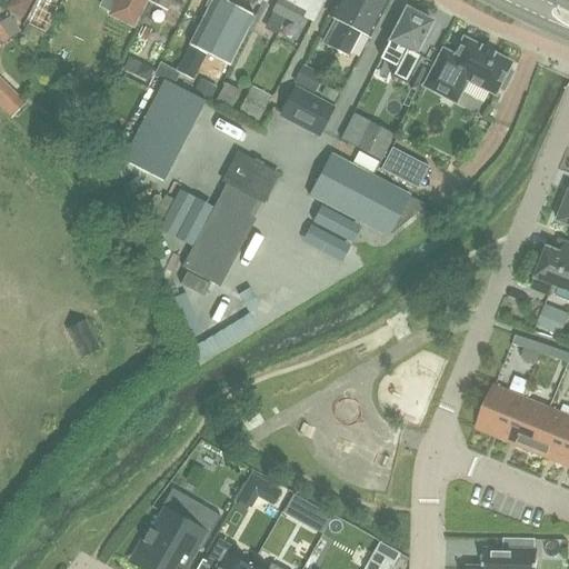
[(32,0),(9,0),(5,9),(22,19),(32,0)]
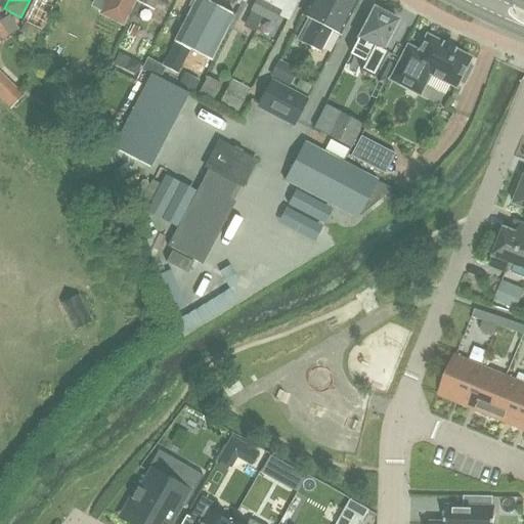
[(53,6),(42,0),(35,0),(19,32),(31,49),(53,6)]
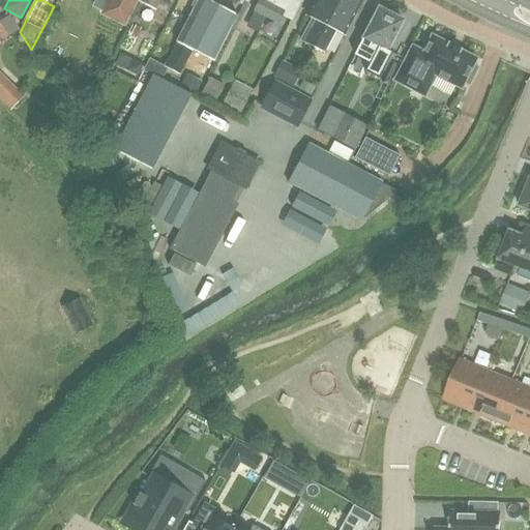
[(94,0),(91,7),(102,12),(100,16),(123,26),(135,0),(94,0)]
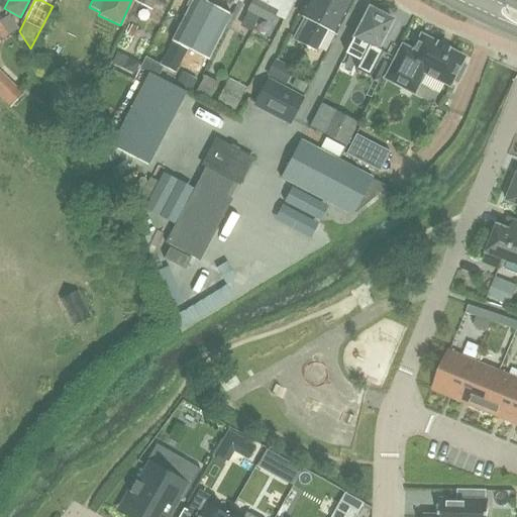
[(134,0),(133,2),(151,10),(157,0),(134,0)]
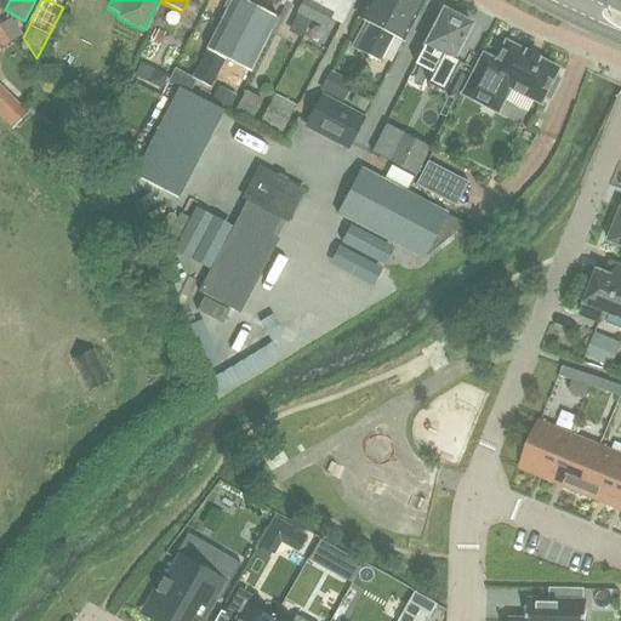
[(228,0),(224,7),(227,7),(205,50),(206,50),(191,79),(210,89),(226,60),(250,72),(278,18),(251,5),(254,0),(228,0)]
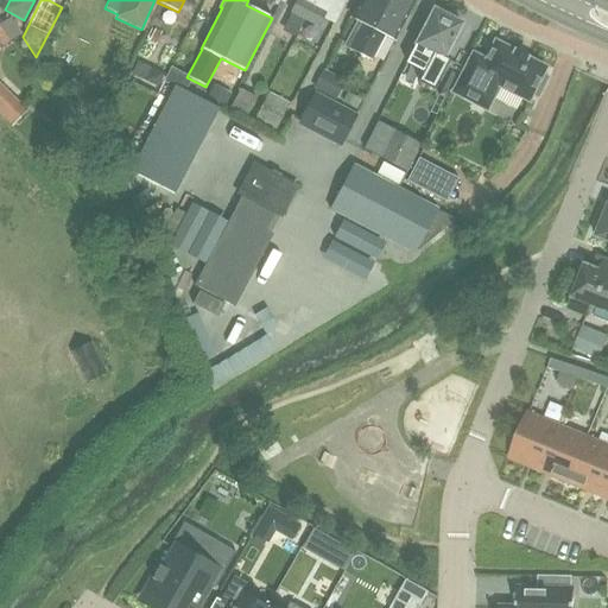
[(304,19),(314,0),(297,0),(291,12),(289,18),(296,21),(298,16),(304,19)]
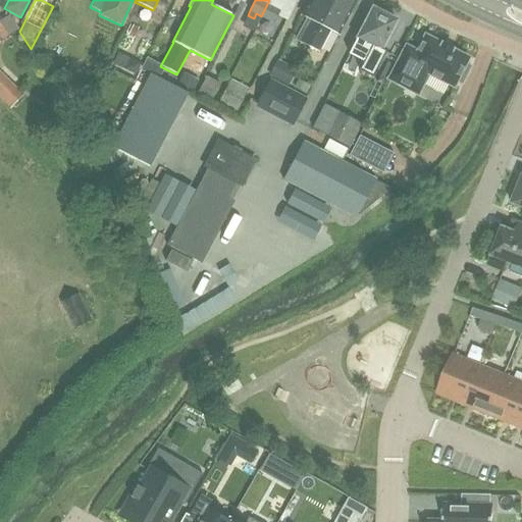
[(269,0),(261,16),(273,22),(279,10),(276,9),(281,0),(284,2),(284,0),(269,0)]
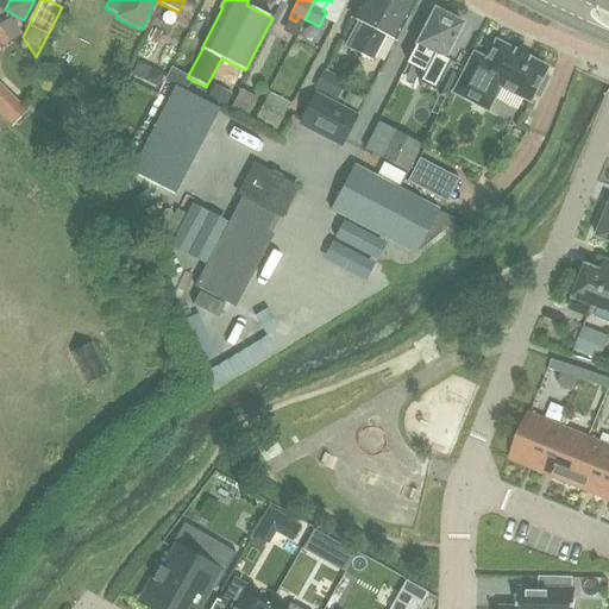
[(360,54),(388,0),(360,0),(352,17),(358,20),(345,46),(360,54)]
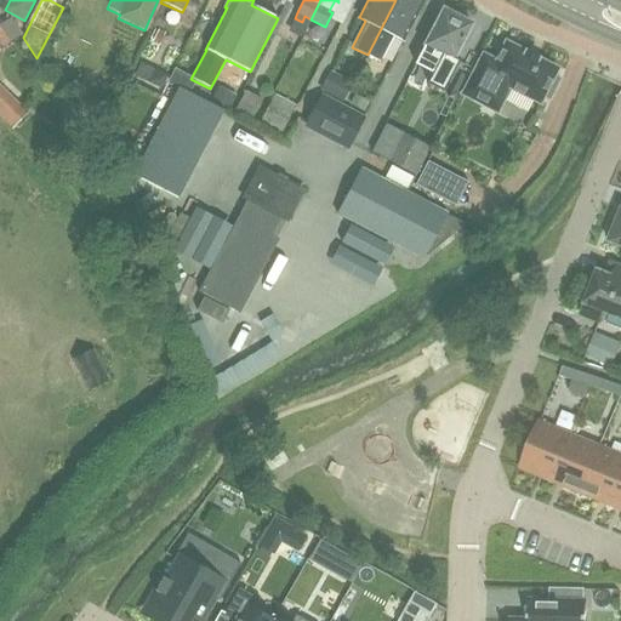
[(396,0),(368,55),(379,61),(392,35),(403,41),(423,0),(396,0)]
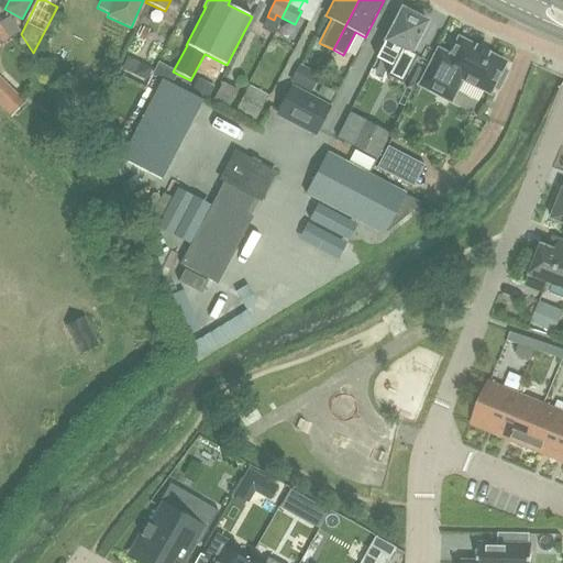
[(385,41),(378,55),(394,64),(387,75),(401,83),(415,56),(410,54),(427,22),(424,21),(423,17),(417,13),(414,14),(401,9),(385,41)]
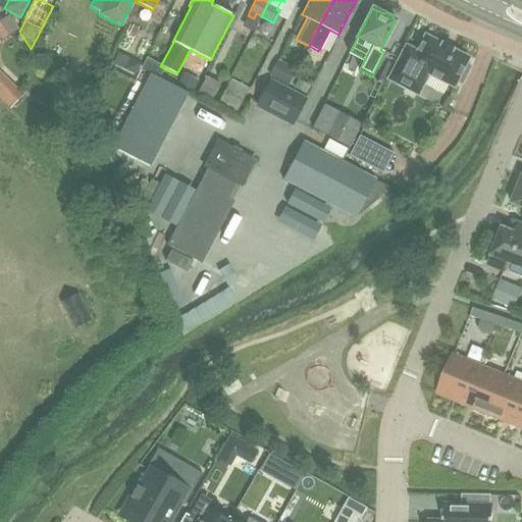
[(388,79),(401,86),(417,94),(428,73),(453,87),(456,82),(461,85),(471,66),(465,63),(468,58),(453,50),(453,49),(440,43),(440,44),(425,36),(415,54),(404,49),(388,79)]
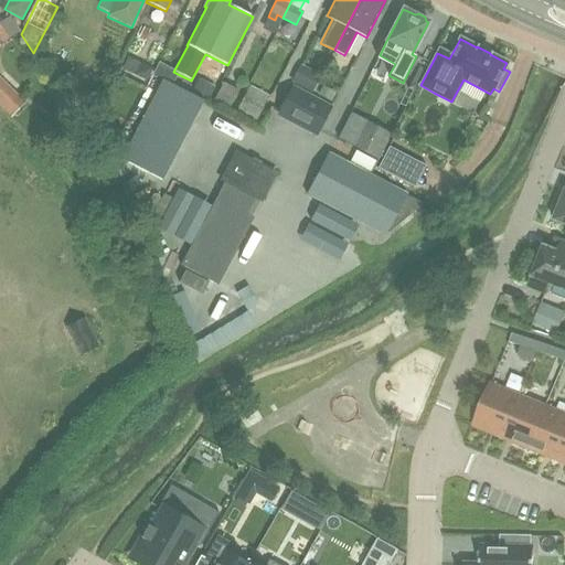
[(291,82),(311,93),(321,75),(300,64),(291,82)]
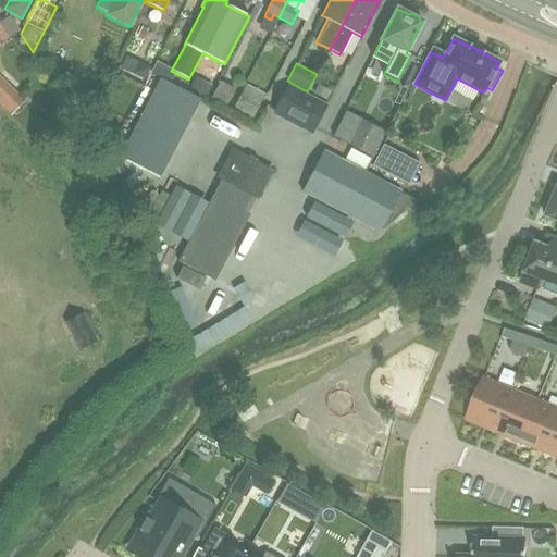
[(0,76),(0,106),(11,116),(25,101),(0,76)]
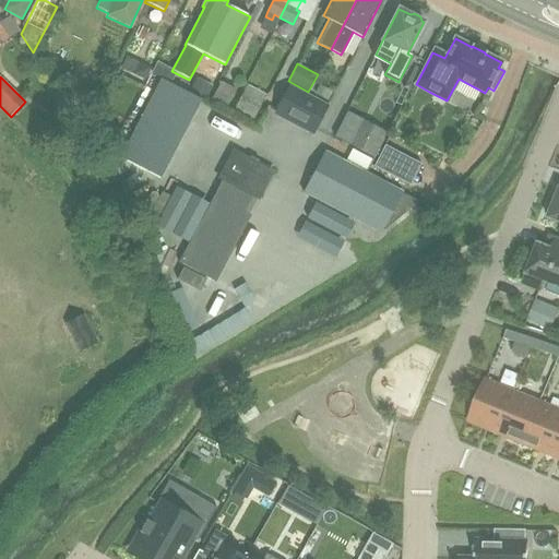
[(161,178),(201,99),(162,79),(120,156),(161,178)]
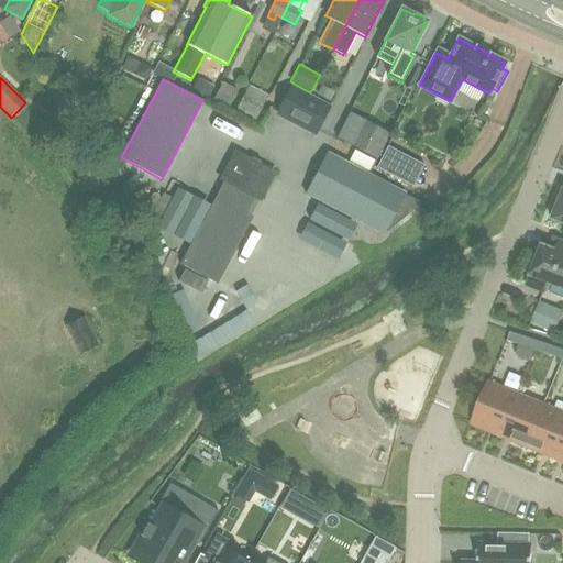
[(330,106),(291,85),(275,114),(313,135),(330,106)]
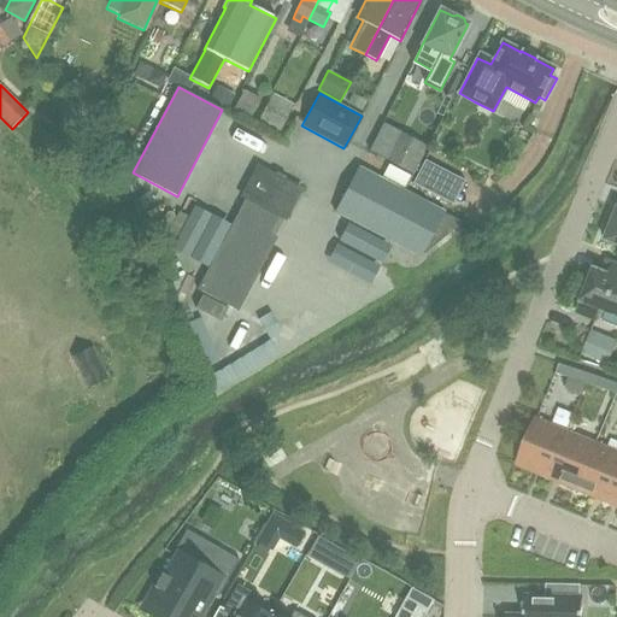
[(293,104),(272,94),(257,123),(277,134),(293,104)]
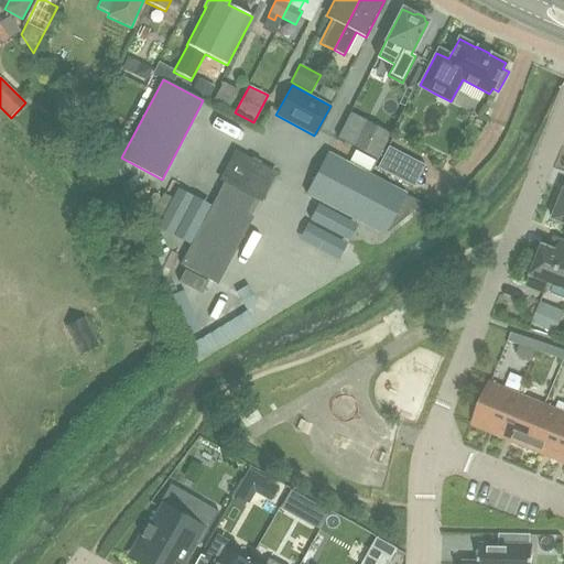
[(357,129),(344,122),(336,138),(377,159),(390,133),(362,119),(357,129)]
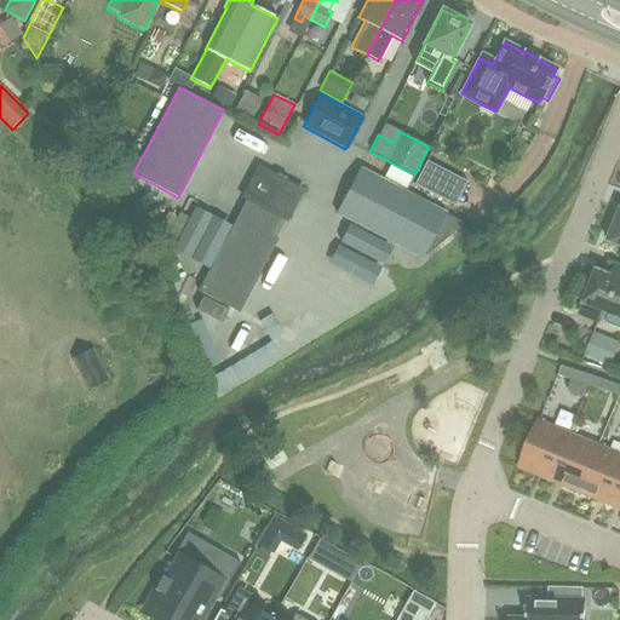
[(414,184),(445,200),(457,176),(426,161),(414,184)]
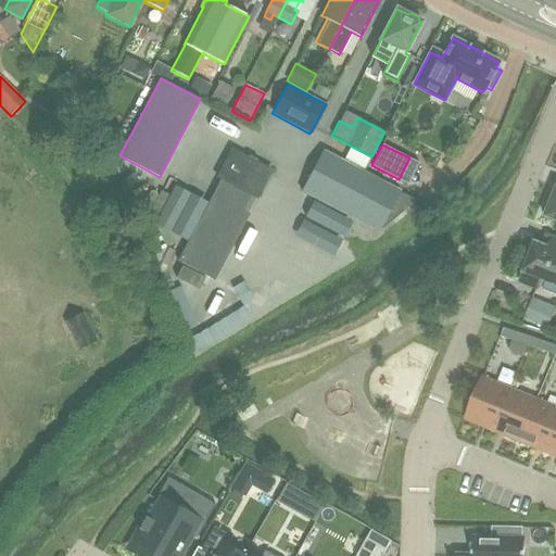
[(234,187),(257,199),(272,171),(256,162),(257,160),(249,155),(248,156),(231,149),(216,178),(220,180),(234,187)]
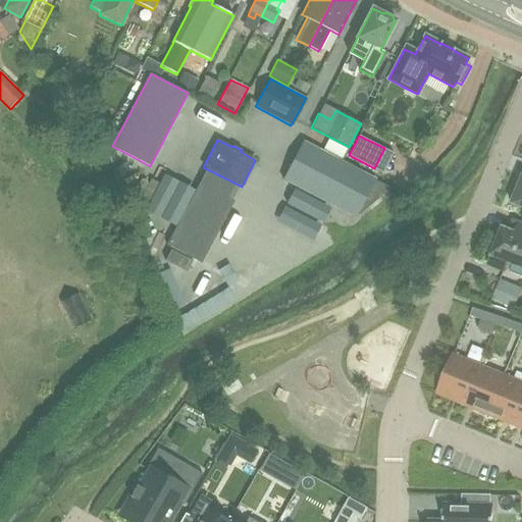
[(359,215),(390,189),(375,180),(375,179),(303,142),(282,179),(355,218),(357,214),(359,215)]
